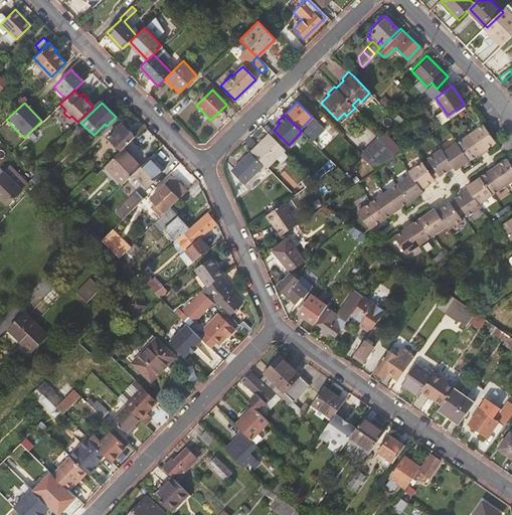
[(124,148),(132,140),(136,135),(123,121),(109,135),(122,149),(124,148)]
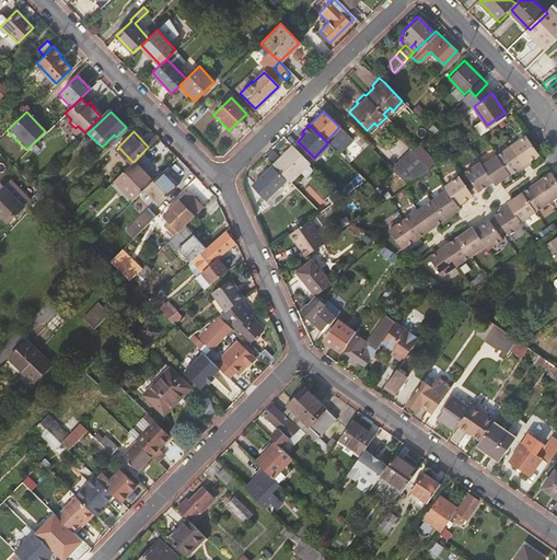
[(464,173),(471,182),(477,191),(491,182),(494,185),(537,154),(524,136),(480,166),(478,163),(464,173)]
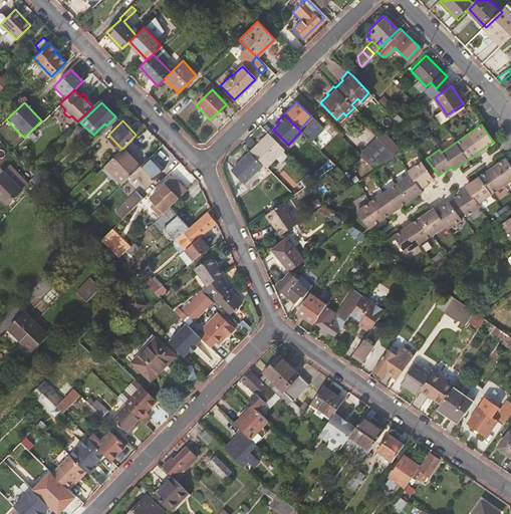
[(282,149),(267,134),(250,152),(264,167),(282,149)]
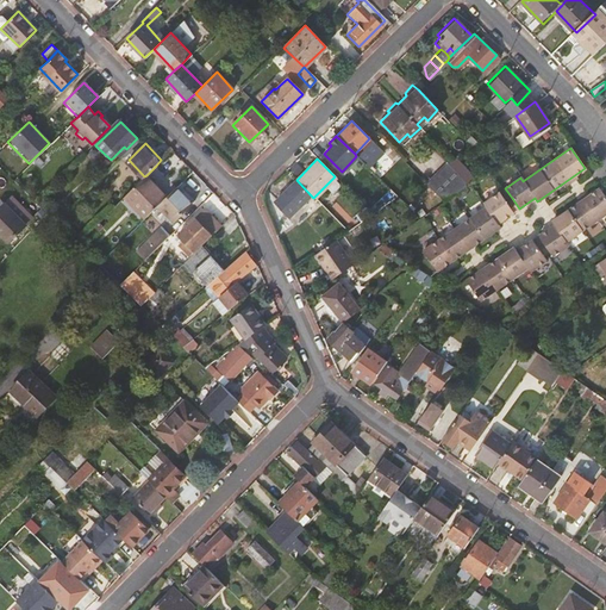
[(444,203),(467,184),(448,161),(425,180),(444,203)]
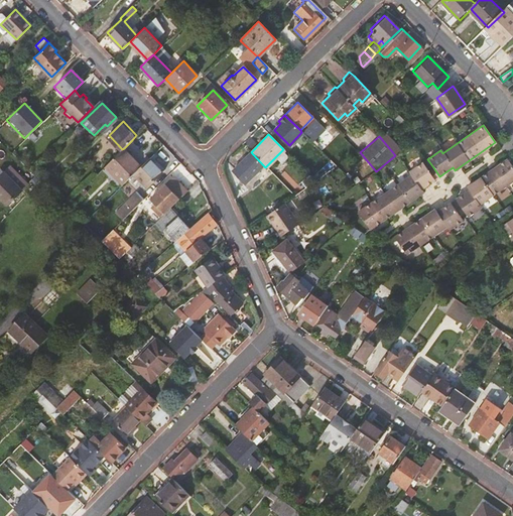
[(141,165),(149,157),(132,140),(124,148),(141,165)]
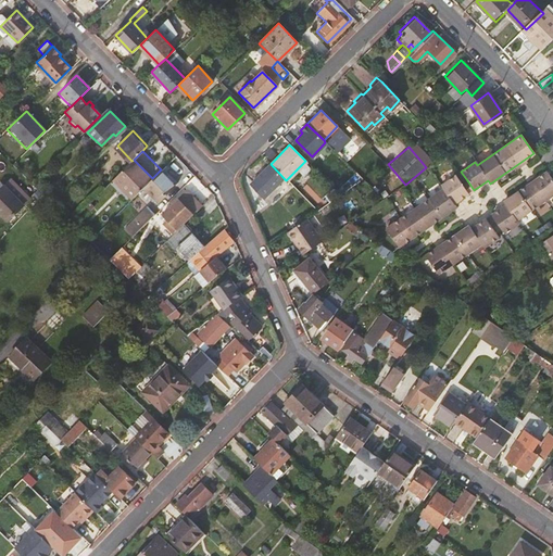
[(143,187),(152,178),(134,160),(132,161),(114,178),(133,198),(143,187)]
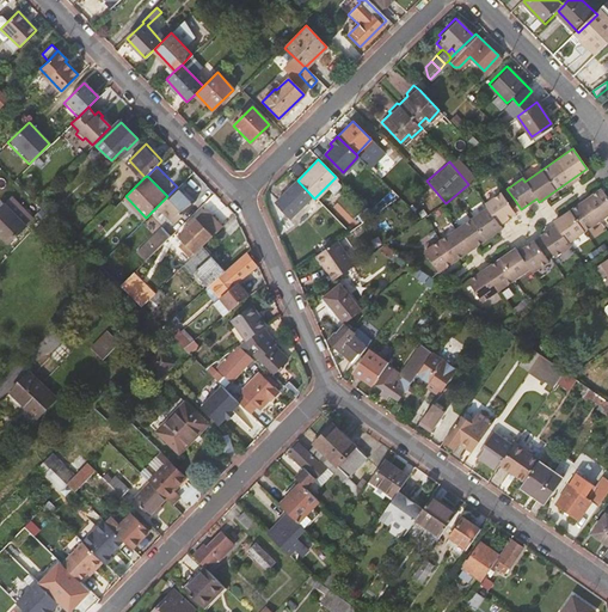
[(314,202),(295,183),(276,202),(290,219),(305,204),(308,208),(314,202)]
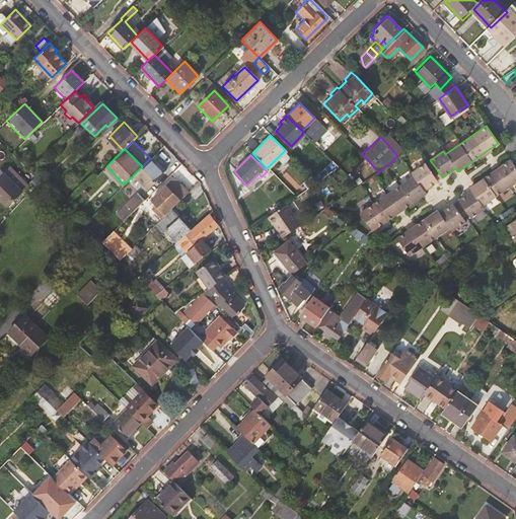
[(163,171),(150,158),(142,166),(134,174),(148,188),(163,171)]
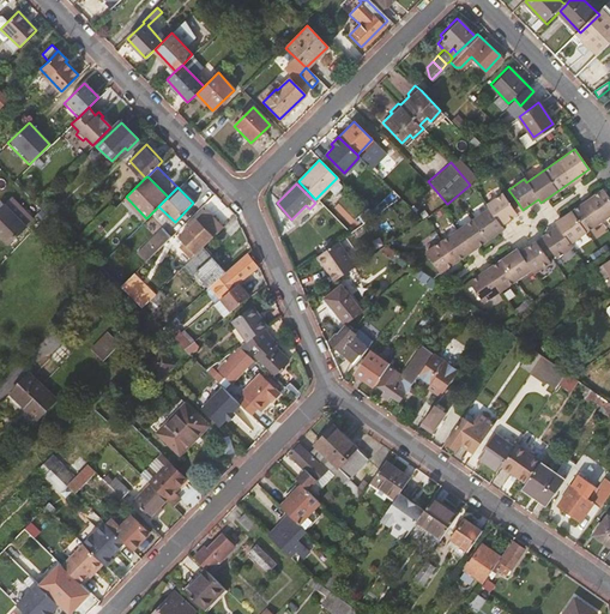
[(556,259),(573,248),(571,245),(609,216),(609,199),(603,188),(555,222),(557,227),(542,238),(545,242),(549,248),(556,259)]
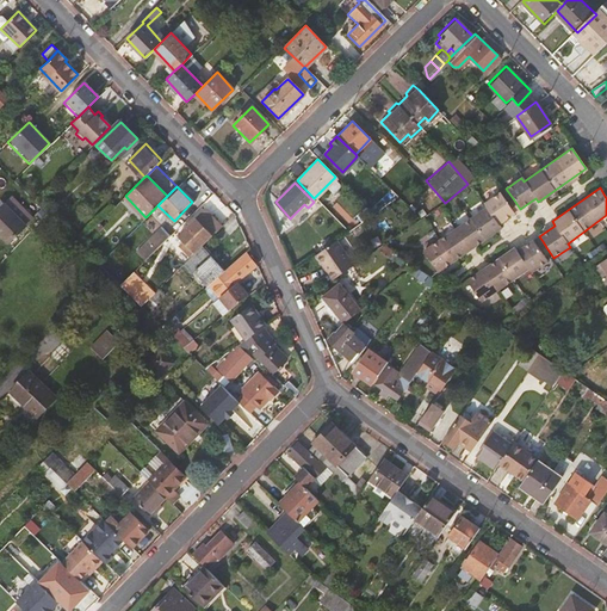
[(437,272),(500,228),(497,224),(514,214),(507,203),(499,193),(483,204),(485,208),(422,252),(437,272)]
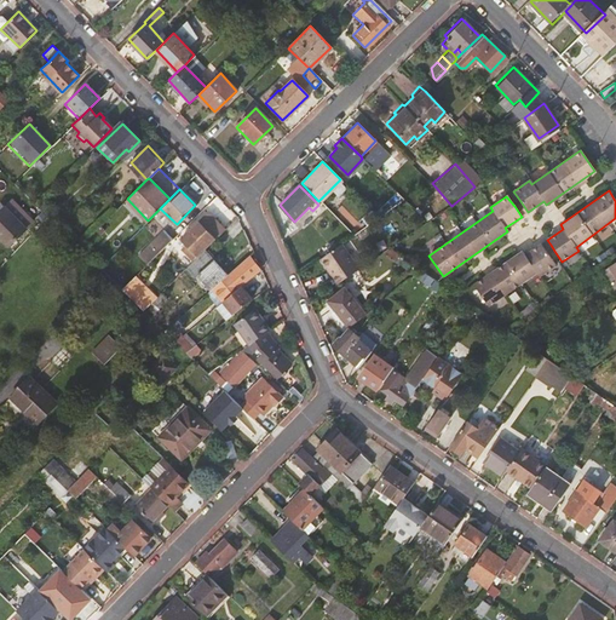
[(520,201),(514,206),(522,217),(528,212),(520,201)]
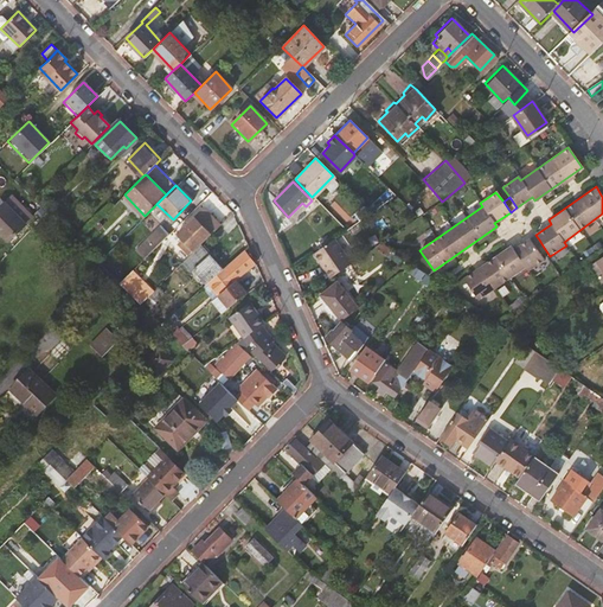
[(0,236),(5,242),(21,224),(0,204),(0,236)]
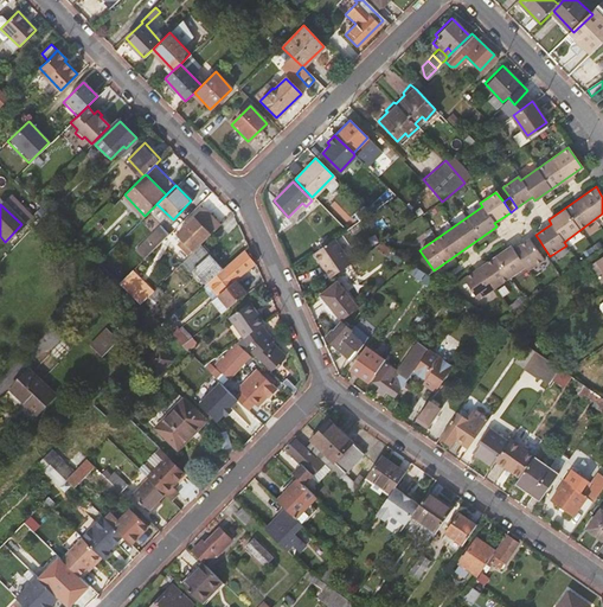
[(219,224),(204,208),(174,236),(180,242),(178,244),(188,255),(219,224)]
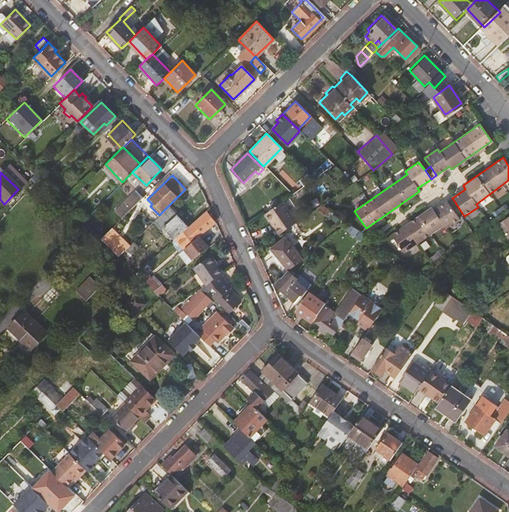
[(121,218),(133,207),(125,198),(113,210),(121,218)]
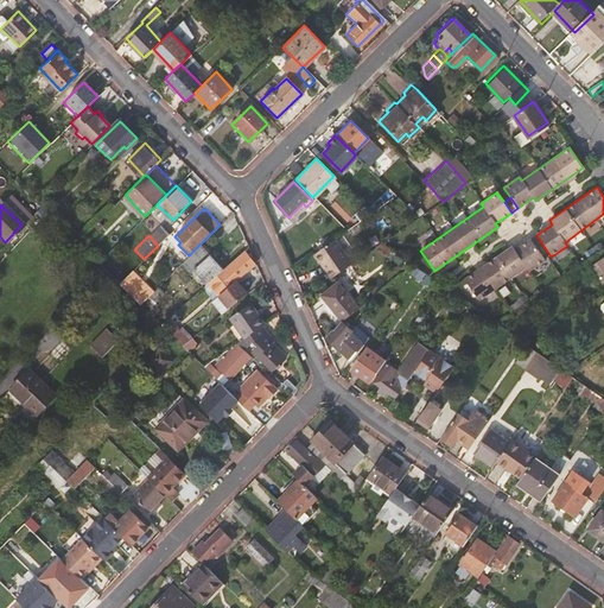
[(544,246),(540,240),(536,235),(529,240),(538,251),(544,246)]
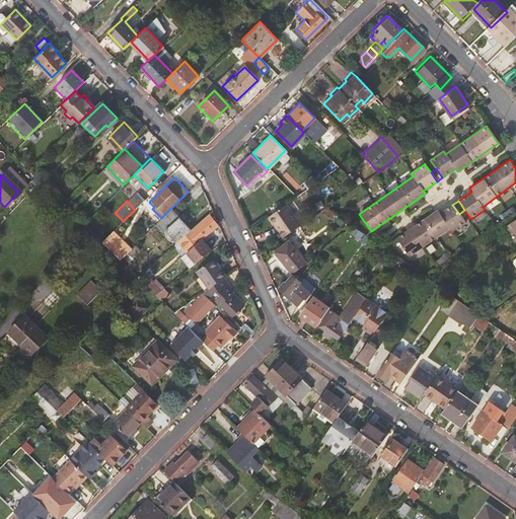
[(284,236),(304,222),(299,215),(294,219),(285,205),(267,217),(274,227),(277,226),(284,236)]
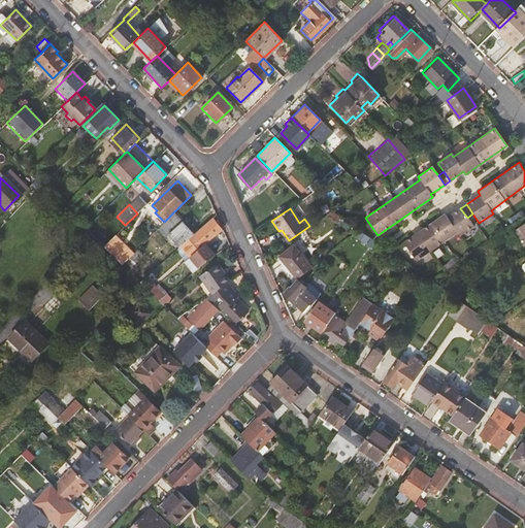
[(443,243),(456,233),(458,237),(473,227),(467,218),(460,208),(453,213),(447,218),(445,215),(429,225),(443,243)]
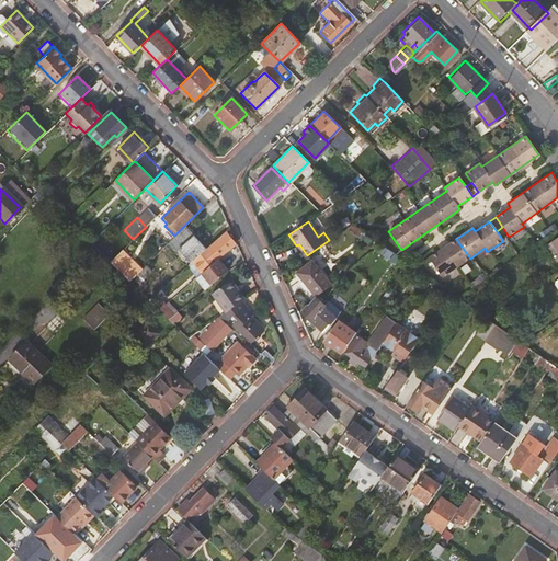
[(194,259),(205,248),(184,227),(167,244),(174,252),(178,250),(190,263),(194,259)]
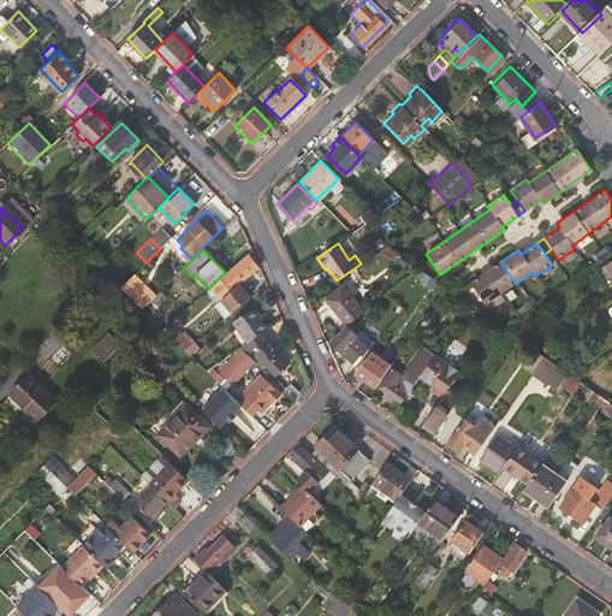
[(224,297),(236,286),(233,283),(255,262),(247,252),(225,272),(213,284),(224,297)]
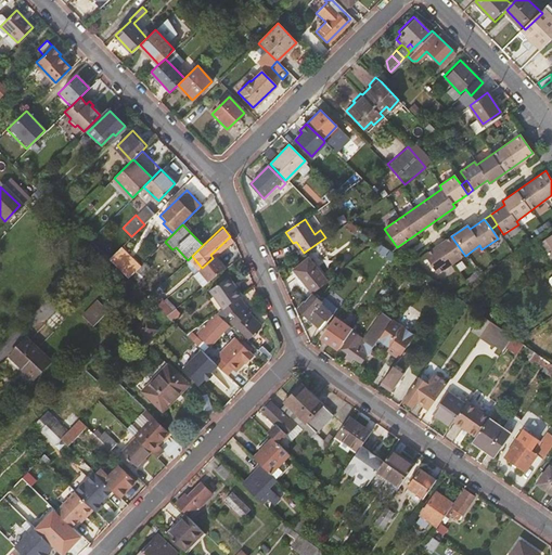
[(213,258),(216,255),(233,240),(230,236),(210,255),(213,258)]
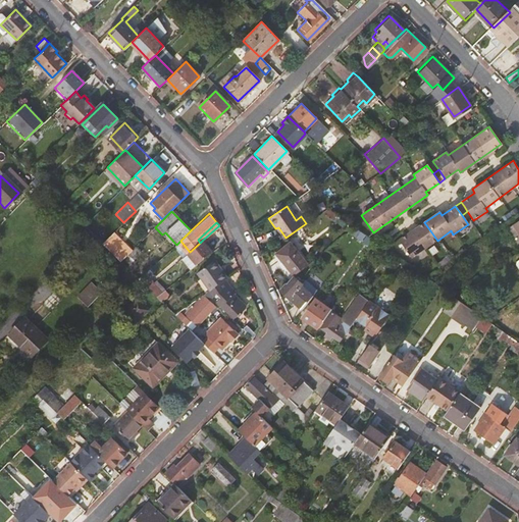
[(437,241),(424,222),(399,240),(411,258),(437,241)]
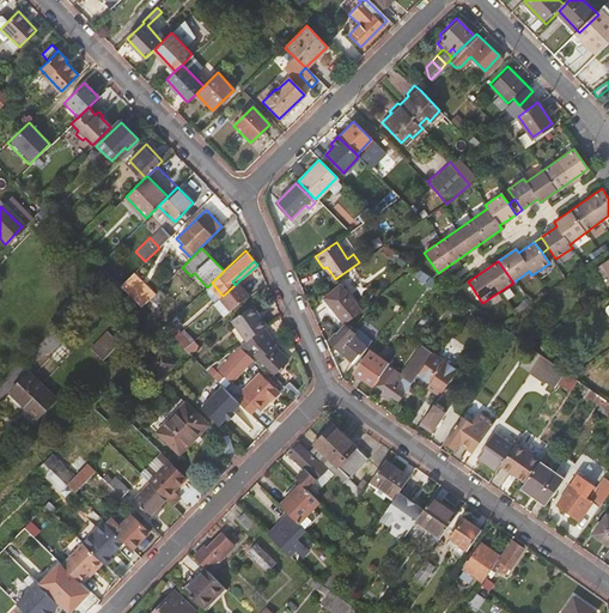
[(146,303),(148,301),(135,289),(141,283),(133,273),(121,285),(142,307),(146,303)]
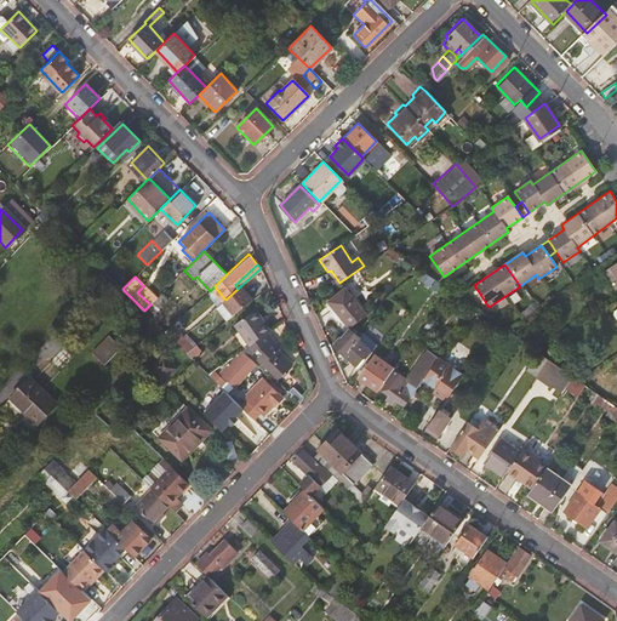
[(227,317),(252,297),(241,285),(238,289),(226,300),(218,306),(227,317)]
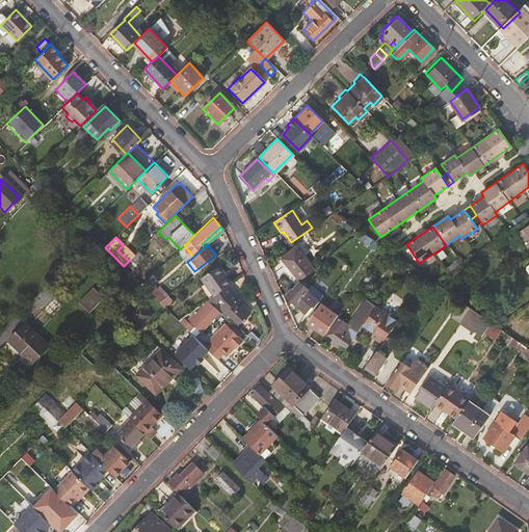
[(297,282),(312,269),(294,246),(280,258),(297,282)]
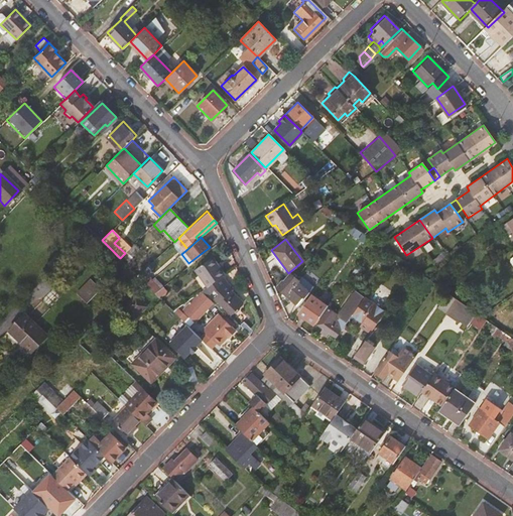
[(139,248),(134,243),(125,253),(123,255),(128,260),(139,248)]
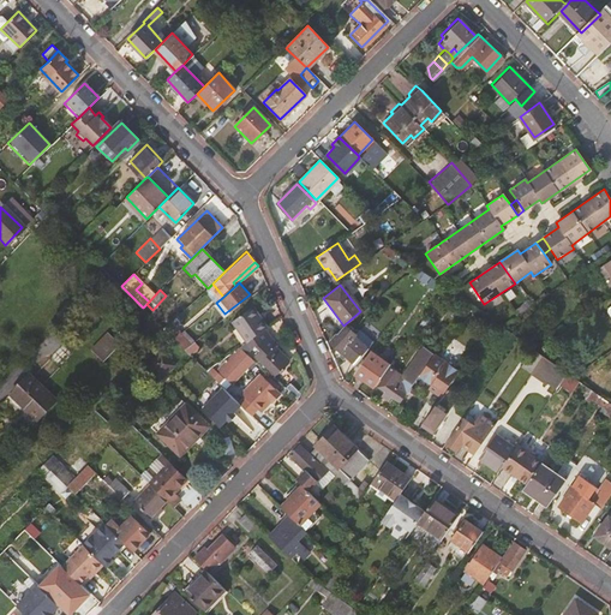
[(265,328),(267,327),(252,305),(232,320),(246,341),(265,328)]
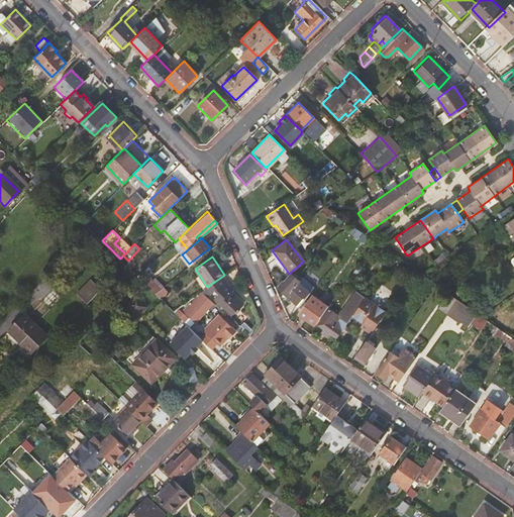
[(226,284),(223,276),(207,287),(211,292),(212,293),(216,291),(219,295),(214,299),(230,316),(240,306),(234,300),(237,297),(231,291),(233,289),(226,284)]
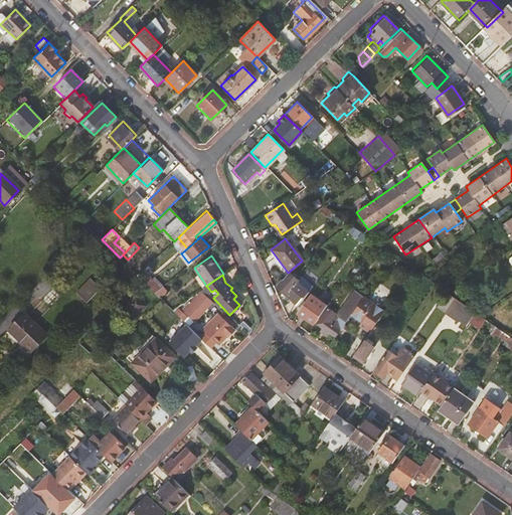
[(275,287),(282,294),(290,300),(295,304),(305,292),(294,283),(296,281),(288,275),(282,282),(280,280),(275,287)]
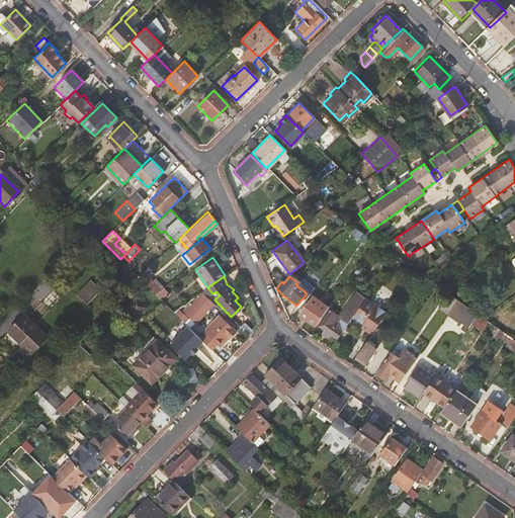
[(89,278),(75,292),(86,304),(100,288),(89,278)]
